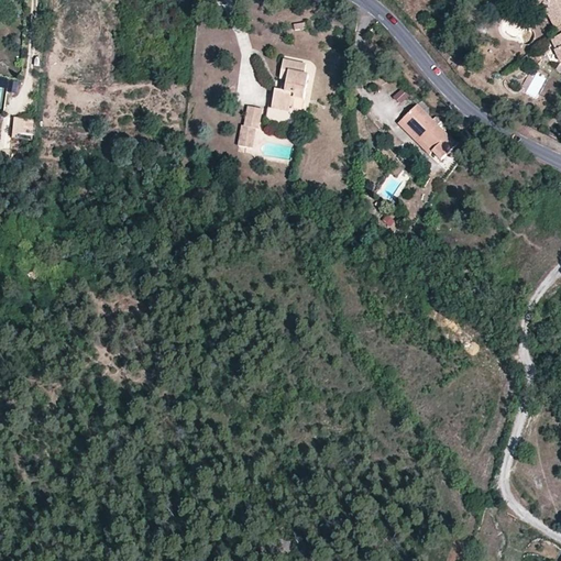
[(529,0),(528,4),(545,11),(552,26),(560,22),(560,0),(529,0)]
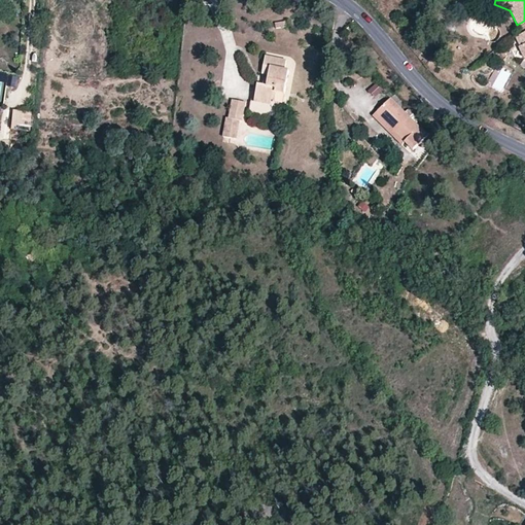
[(524,29),(521,32),(514,35),(518,44),(517,45),(522,56),(524,56),(524,29)]
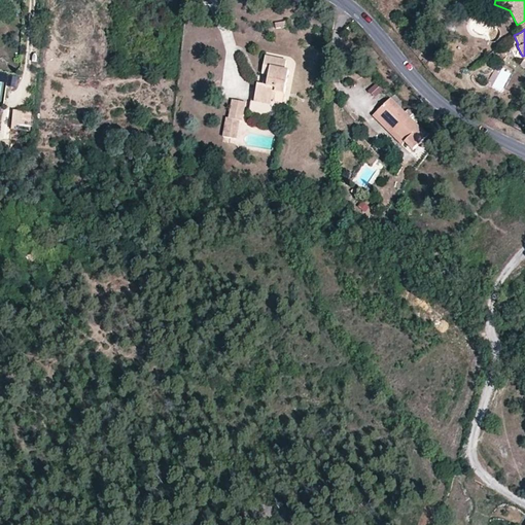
[(274,90),(283,91),(287,69),(284,67),(285,59),(264,55),(260,72),(268,73),(267,77),(266,84),(261,83),(256,82),(253,96),(273,99),(274,90)]
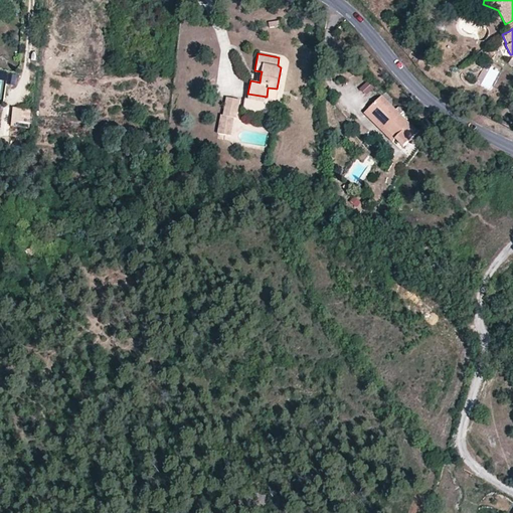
[(357,87),(364,95),(373,87),(366,78),(357,87)]
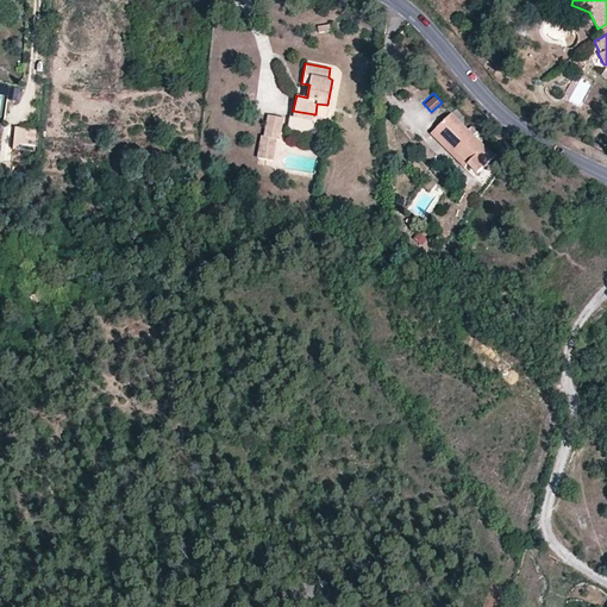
[(327,105),(317,104),(315,114),(325,117),(327,105)]
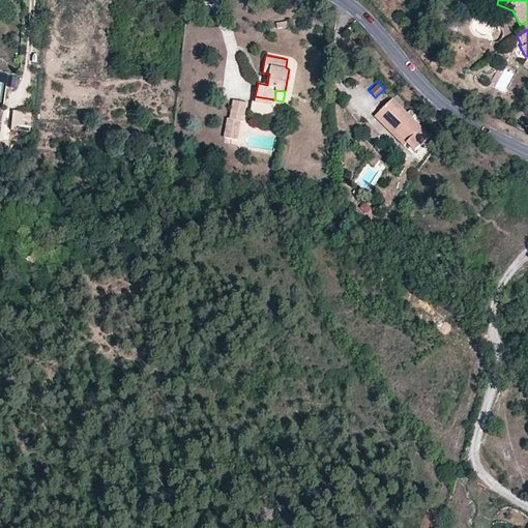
[(374,115),(385,126),(403,143),(405,141),(413,149),(428,134),(410,115),(406,111),(401,106),(404,101),(396,93),(392,97),(391,96),(374,115)]
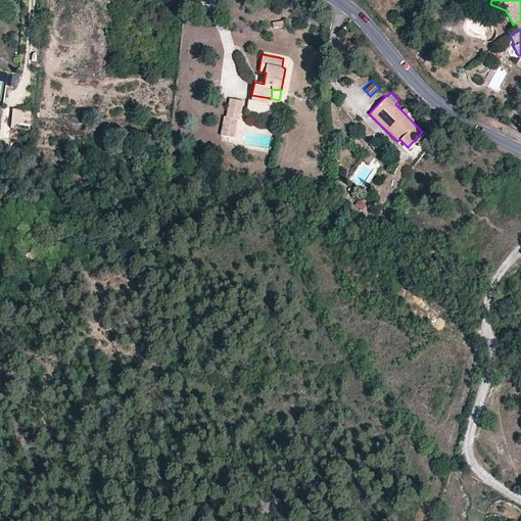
[(236,116),(238,116),(242,98),(229,96),(225,114),(236,116)]
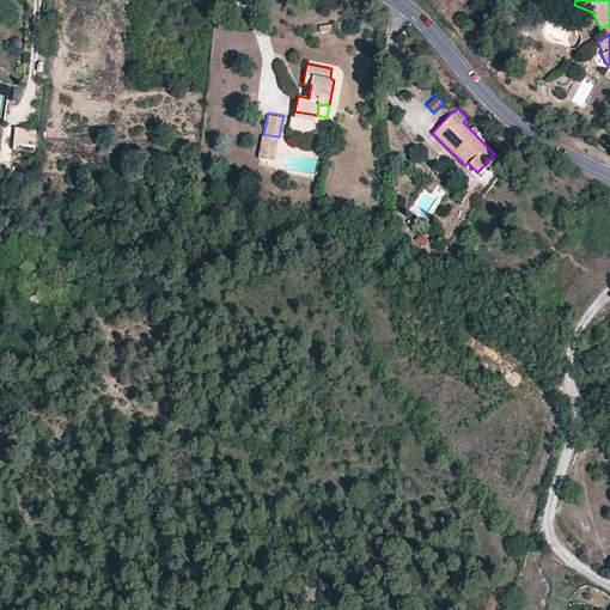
[(473,123),(469,128),(474,133),(479,129),(473,123)]
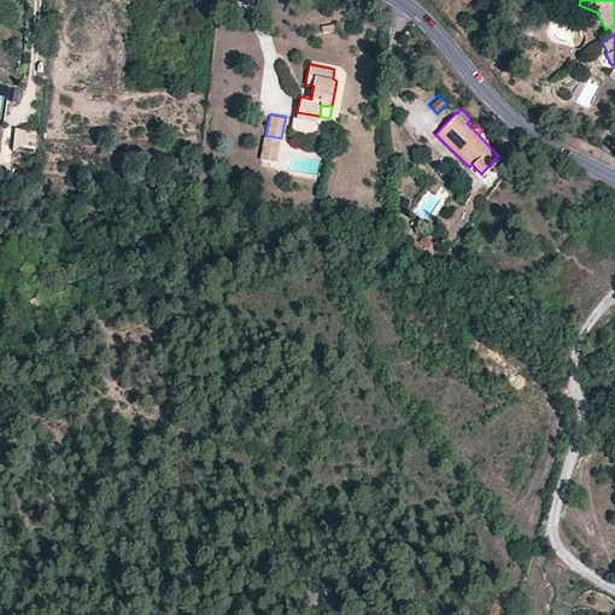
[(36,129),(15,128),(12,151),(34,152),(36,129)]
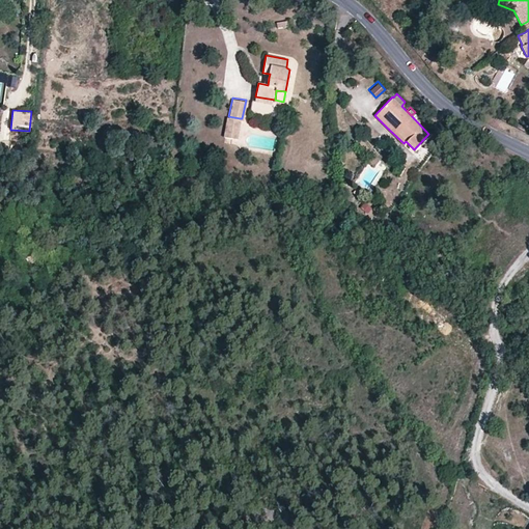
[(228,116),(227,116),(223,135),(235,138),(240,118),(228,116)]
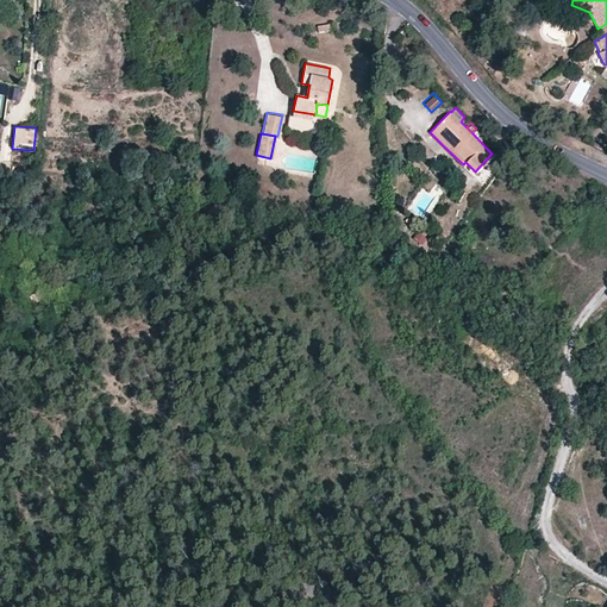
[(407,217),(404,220),(413,229),(417,224),(407,217)]
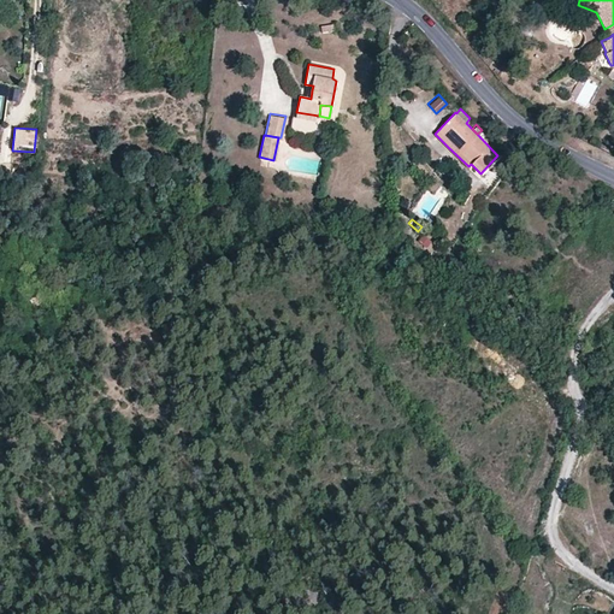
All buildings are outlined.
